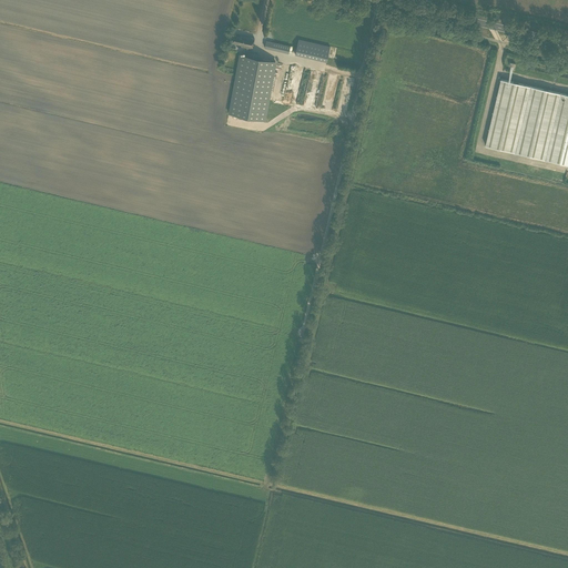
[(242,44),(241,47),(252,49),(254,39),(243,36),(243,38),(233,36),(232,42),(242,44)]
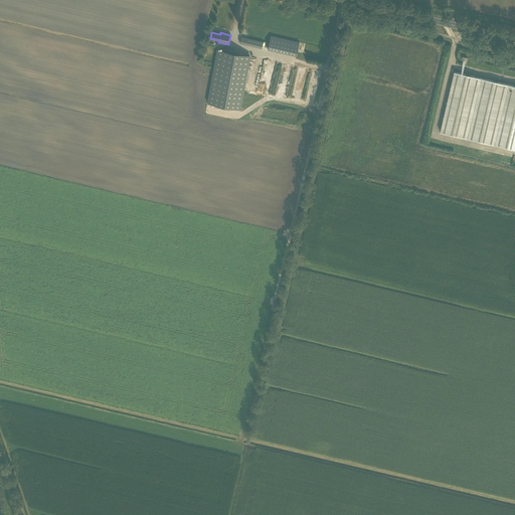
[(296,55),(299,41),(271,35),(268,49),(296,55)]
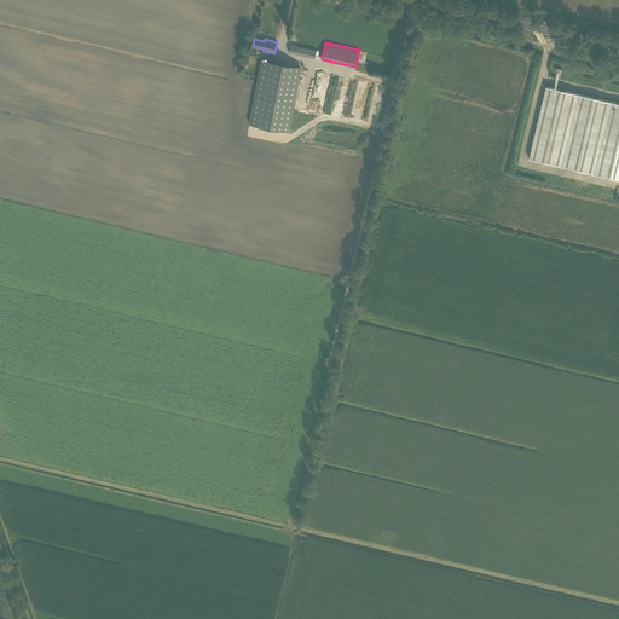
[(288,52),(314,58),(316,51),(290,45),(288,52)]
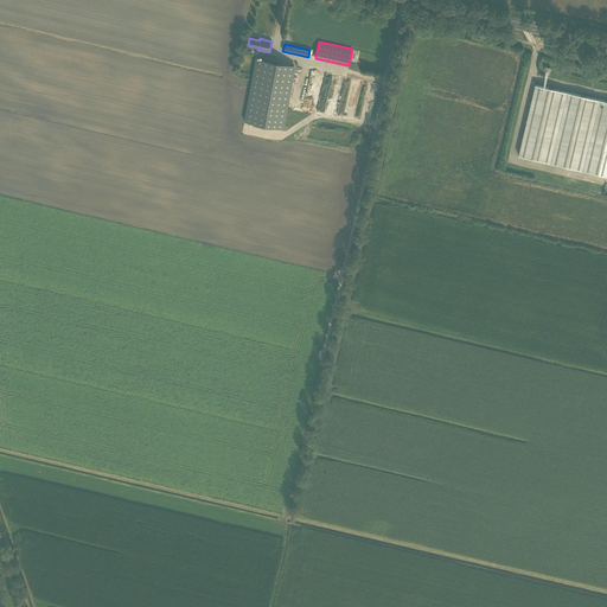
[(251,76),(243,122),(244,122),(283,129),(295,66),(279,63),(275,63),(276,58),(268,56),(263,56),(262,61),(257,59),(255,58),(253,75),(251,76)]
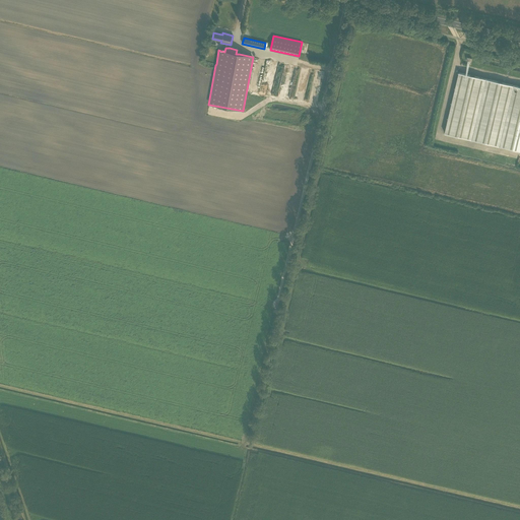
[(445,133),(519,150),(519,86),(459,72),(445,133)]
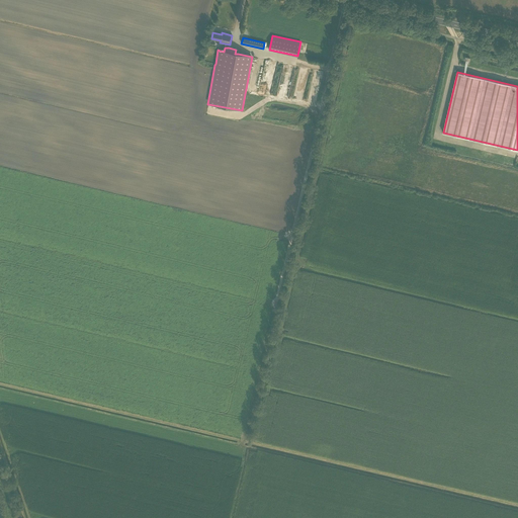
[(286,120),(287,113),(261,108),(260,115),(286,120)]
